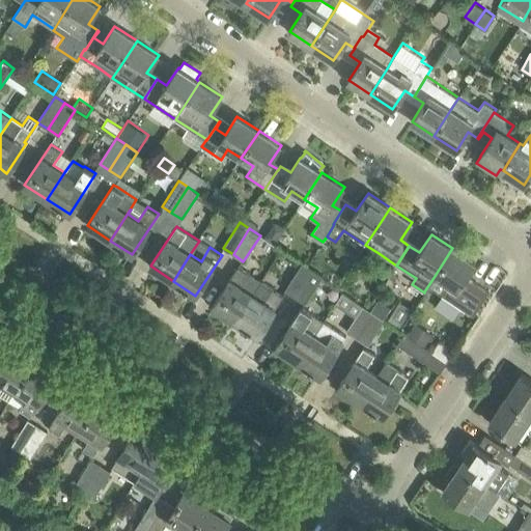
[(476,263),(452,248),(435,276),(424,291),(426,292),(437,276),(448,284),(442,295),(473,315),(488,291),(467,277),(476,263)]
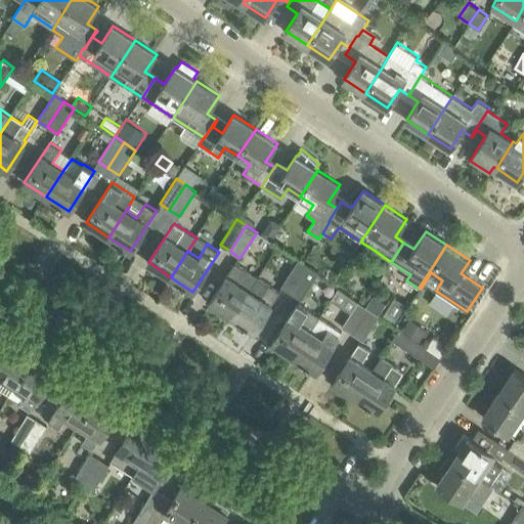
[(292,293),(308,267),(298,261),(281,287),(292,293)]
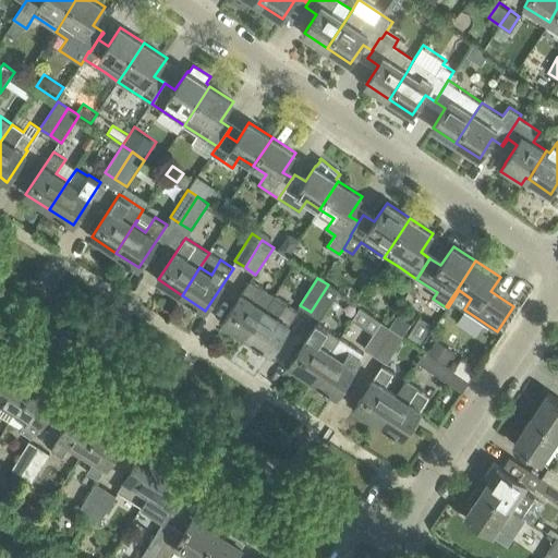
[(251,279),(223,322),(247,338),(265,310),(275,294),(251,279)]
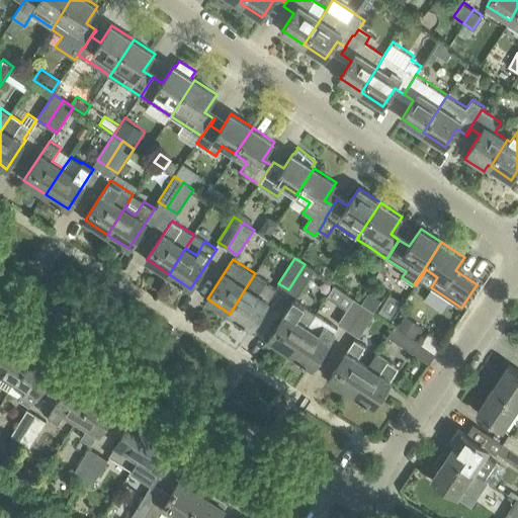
[(315,271),(305,264),(288,289),(298,296),(315,271)]
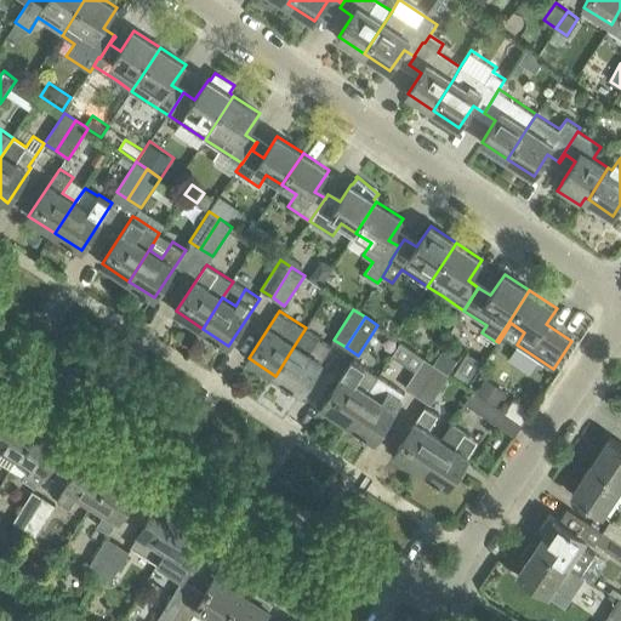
[(306,328),(295,345),(275,376),(301,393),(332,346),(306,328)]
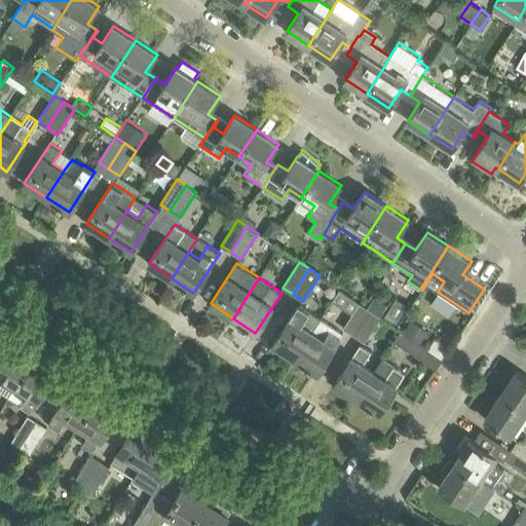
[(370,310),(380,316),(388,304),(375,296),(367,308),(370,310)]
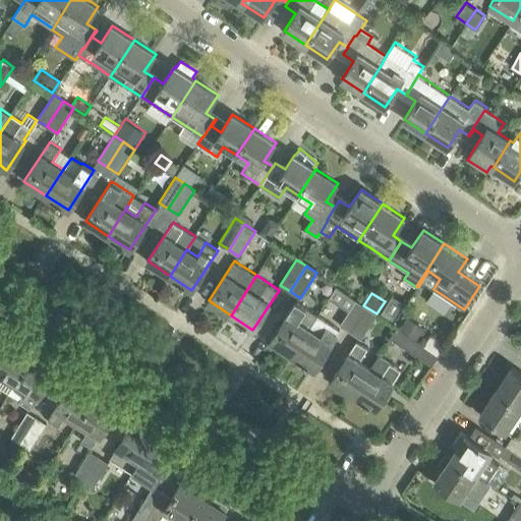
[(393,296),(382,313),(392,321),(404,303),(393,296)]
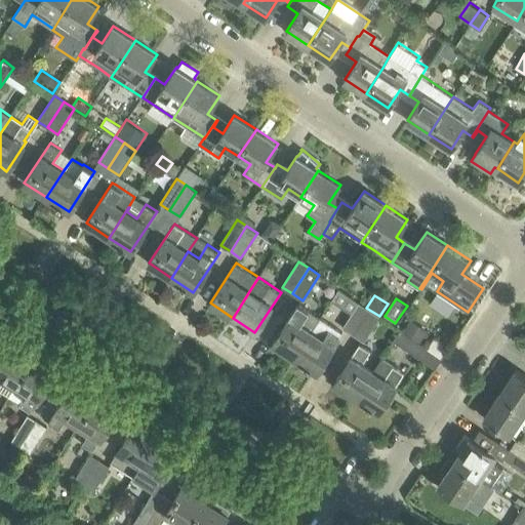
[(369,310),(366,308),(359,303),(341,327),(353,334),(369,310)]
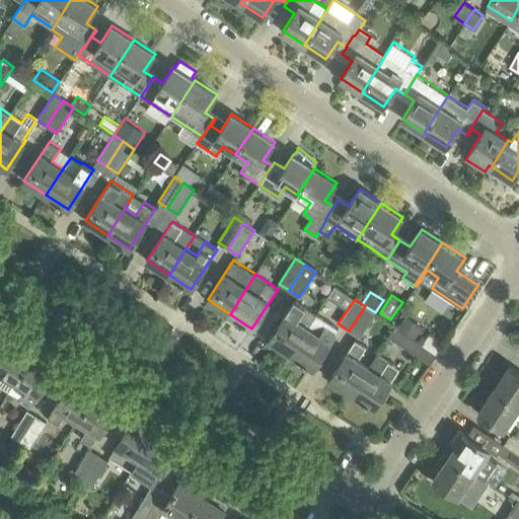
[(269,340),(290,353),(307,326),(297,320),(306,307),(294,300),(269,340)]
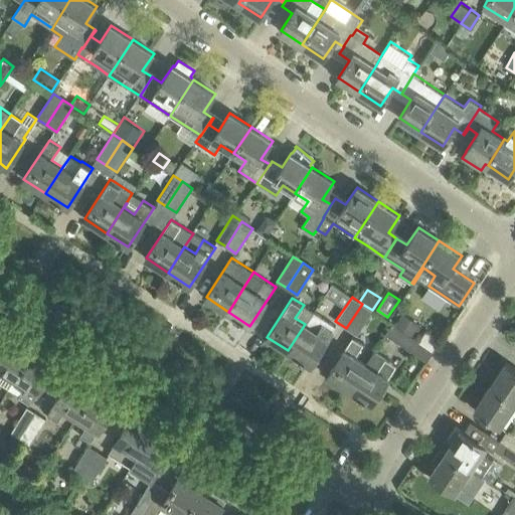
[(373,311),(372,310),(362,304),(346,328),(356,335),(373,311)]
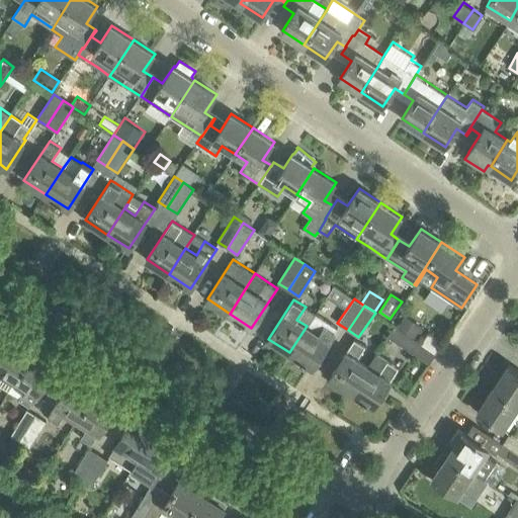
[(405,319),(398,328),(415,339),(421,330),(405,319)]
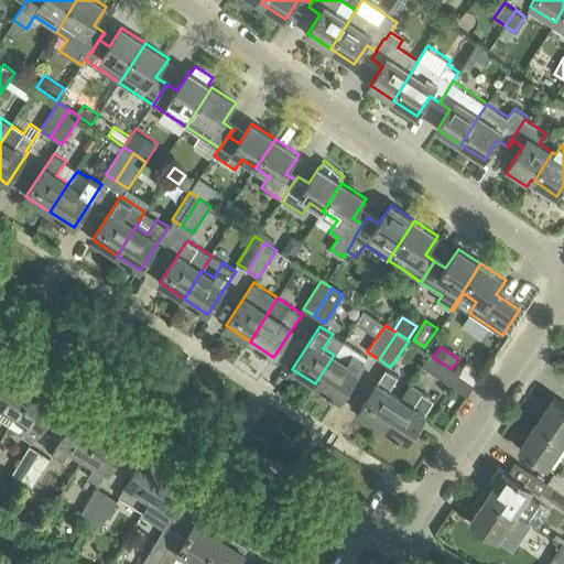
[(347,364),(334,355),(315,383),(340,400),(368,357),(356,349),(347,364)]
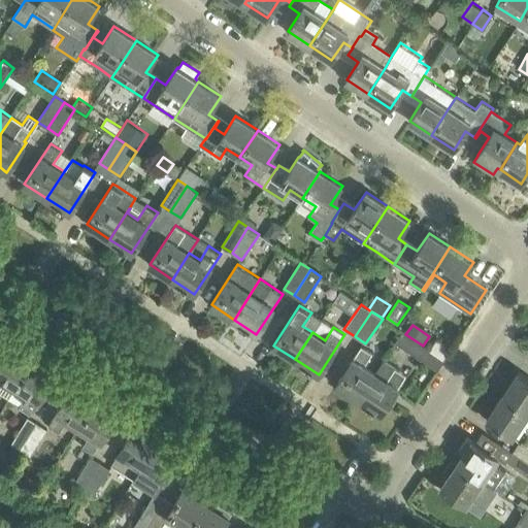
[(422,359),(428,350),(423,345),(405,334),(401,331),(395,341),(422,359)]
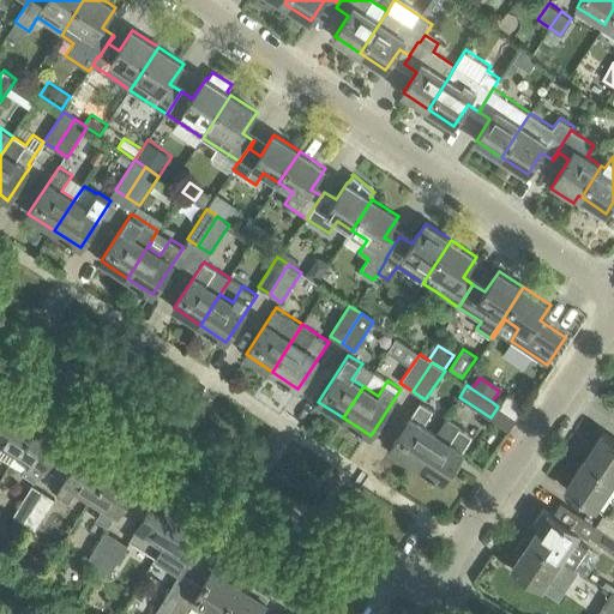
[(421,402),(390,449),(416,465),(435,433),(423,426),(433,410),(421,402)]
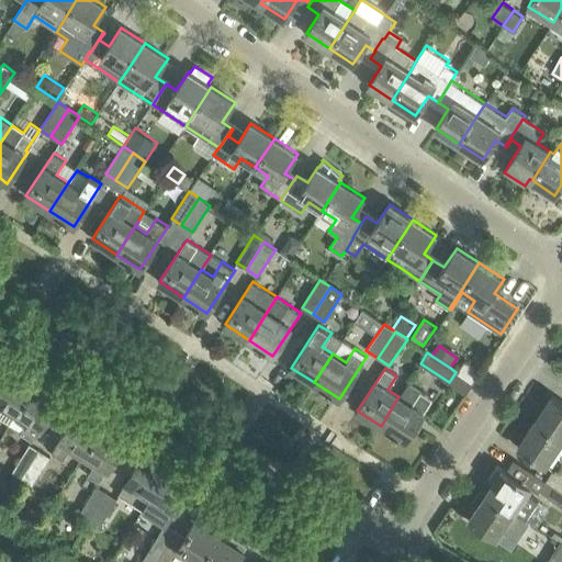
[(0,419),(9,426),(18,412),(35,384),(11,369),(0,385),(0,419)]
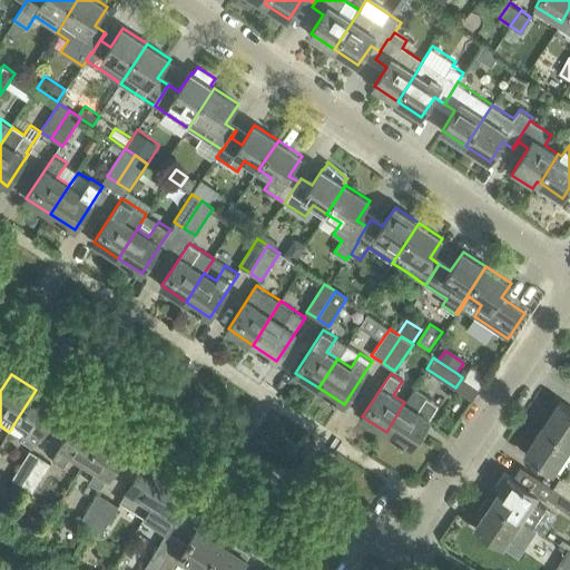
[(414,387),(404,402),(386,432),(411,448),(439,404),(414,387)]
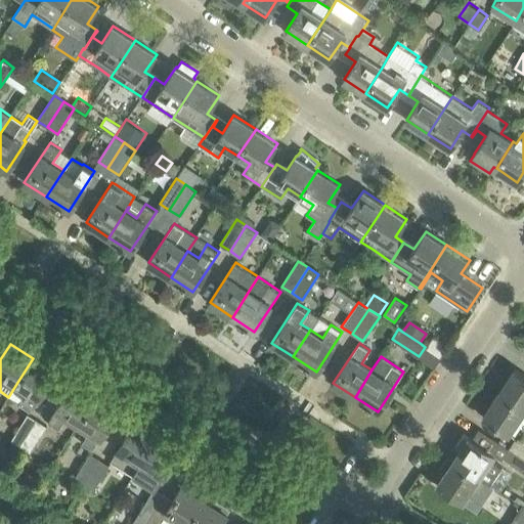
[(38,399),(55,372),(33,358),(16,384),(28,391),(20,403),(31,410),(38,399)]
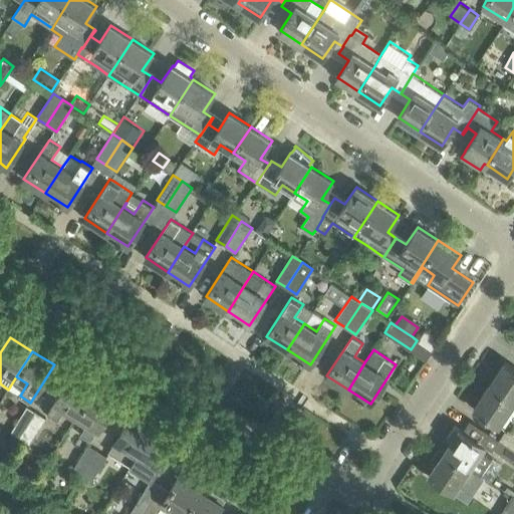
[(513,367),(504,361),(489,384),(513,401),(513,367)]
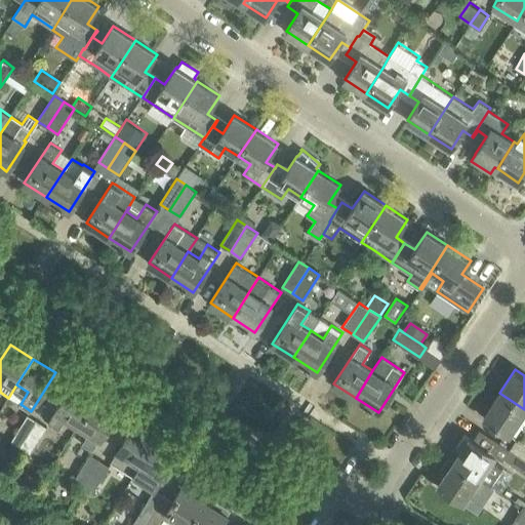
[(68,417),(80,425),(95,398),(73,384),(55,412),(49,423),(59,430),(68,417)]
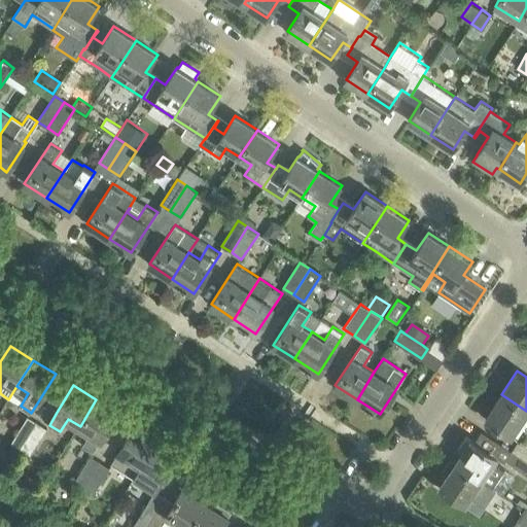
[(526,411),(501,394),(486,418),(512,435),(526,413),(526,411)]
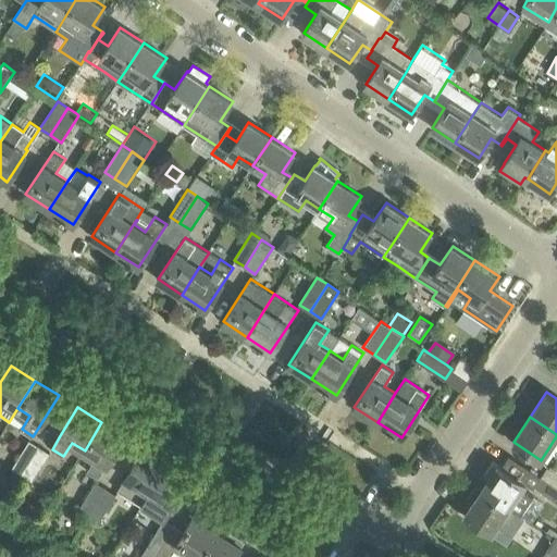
[(101,422),(85,450),(96,458),(88,471),(99,478),(107,466),(125,436),(101,422)]
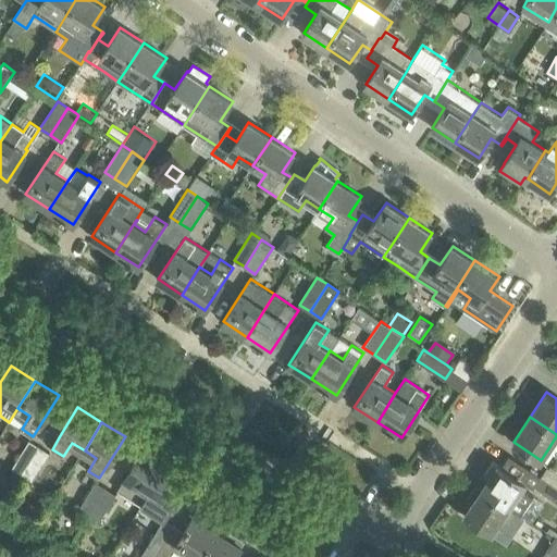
[(12,468),(23,474),(40,446),(29,440),(12,468)]
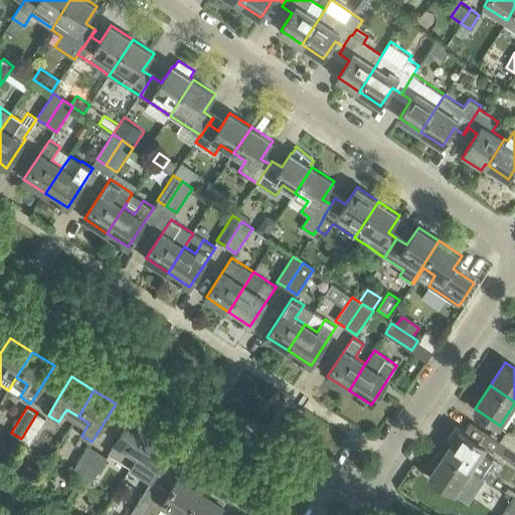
[(45,417),(37,412),(21,439),(29,444),(45,417)]
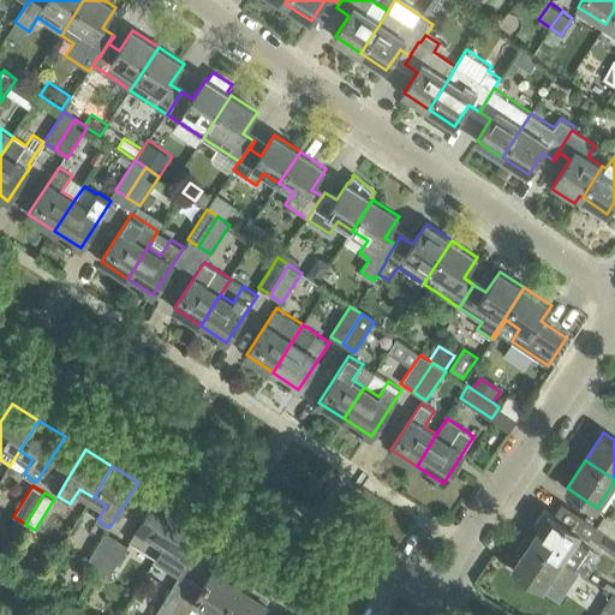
[(155,560),(166,542),(185,512),(159,495),(138,527),(129,544),(143,553),(155,560)]
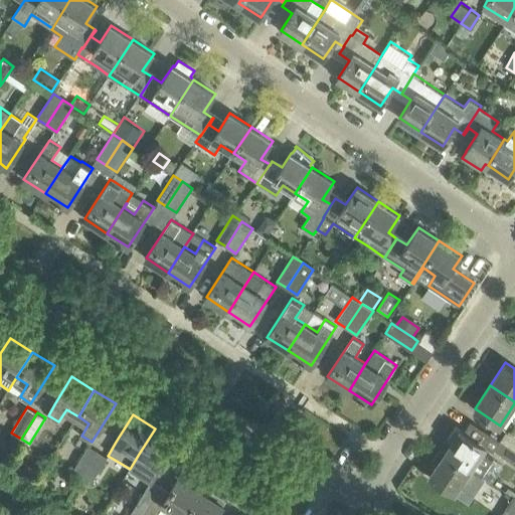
[(448,439),(452,442),(445,452),(480,475),(481,477),(482,476),(493,459),(486,455),(490,449),(456,425),(448,439)]
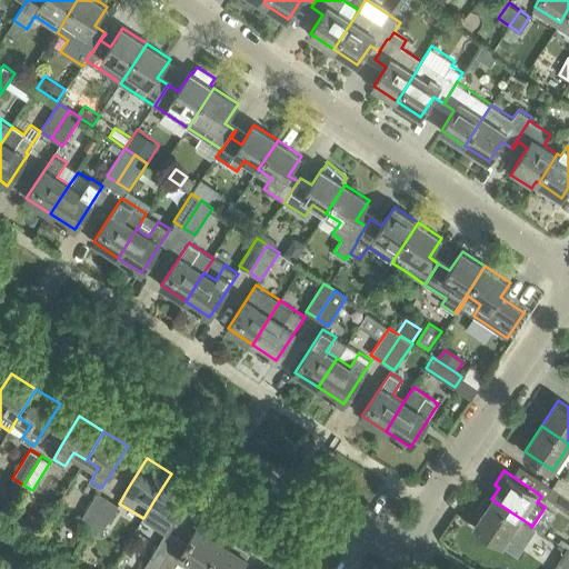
[(171,473),(153,501),(143,518),(157,527),(167,533),(143,568),(158,568),(179,537),(169,531),(196,488),(171,473)]
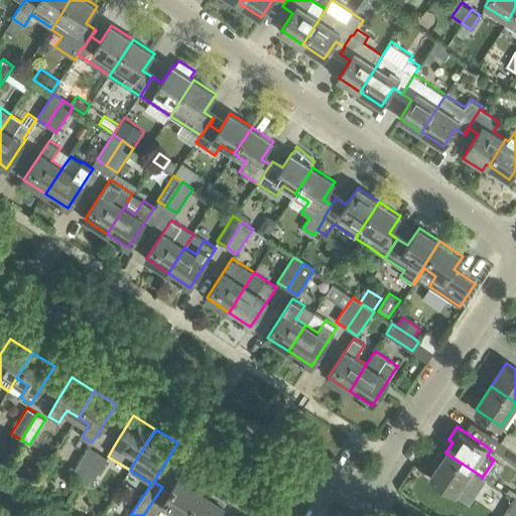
[(515,449),(515,436),(508,431),(502,440),(515,449)]
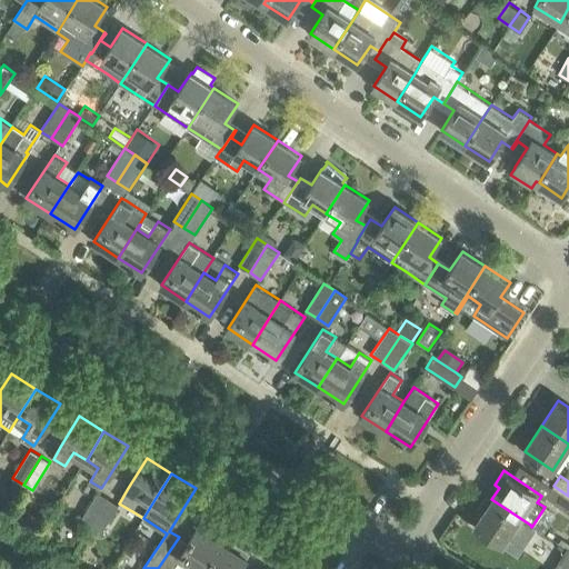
[(568,496),(553,486),(546,497),(568,512),(568,496)]
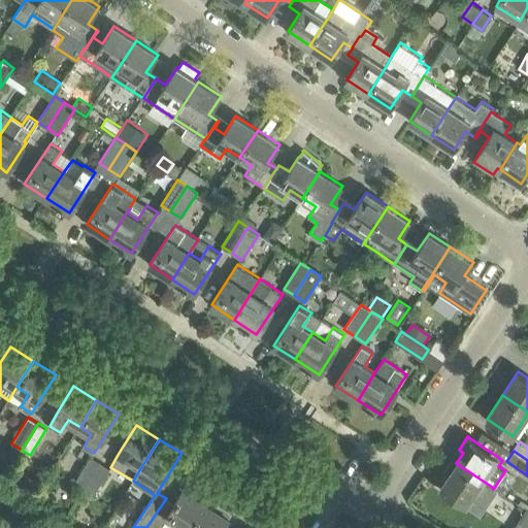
[(85,489),(101,462),(91,456),(74,483),(85,489)]
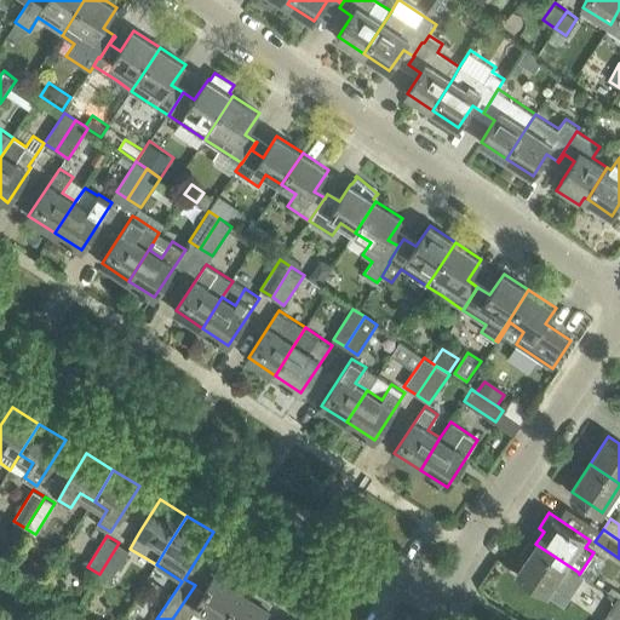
[(535,544),(535,545),(529,540),(520,555),(526,558),(517,572),(564,603),(583,575),(580,573),(579,574),(578,572),(535,544)]
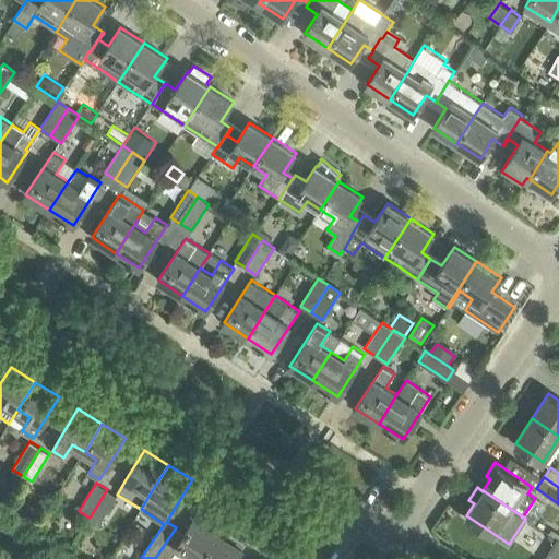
[(117,495),(107,489),(90,518),(99,523),(117,495)]
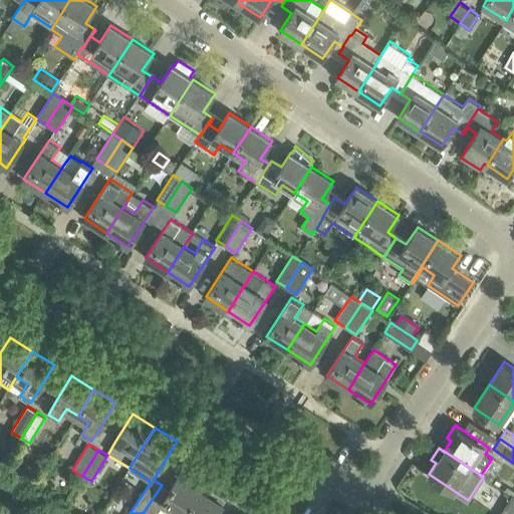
[(163,504),(180,513),(186,513),(201,491),(192,485),(195,480),(182,472),(180,476),(179,476),(170,490),(162,485),(143,513),(156,513),(161,507),(163,504)]
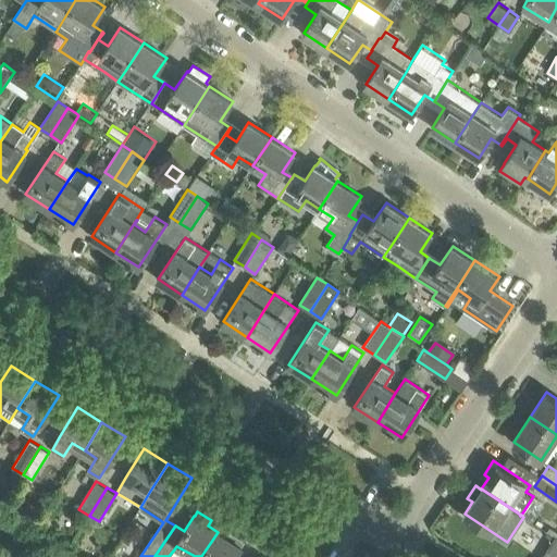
[(218,532),(201,556),(234,556),(242,545),(245,541),(231,532),(227,537),(218,532)]
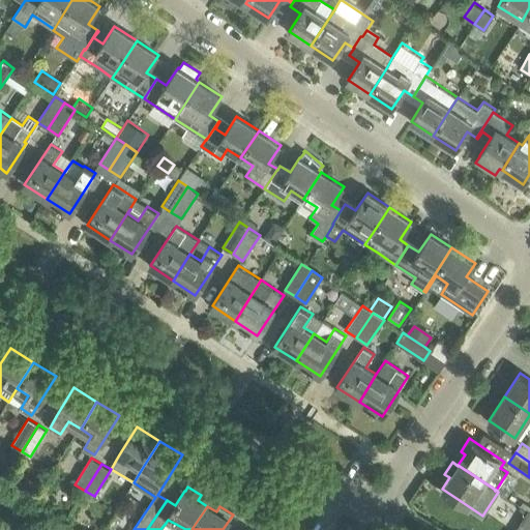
[(528,529),(529,528),(529,510),(529,509),(516,529),(528,529)]
